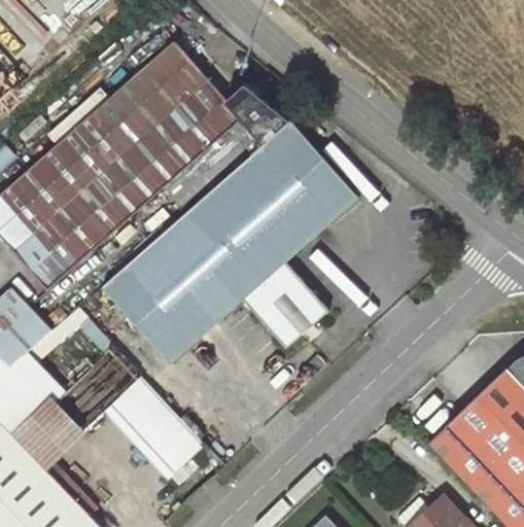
[(174,0),(160,0),(132,26),(142,36),(177,3),(174,0)]
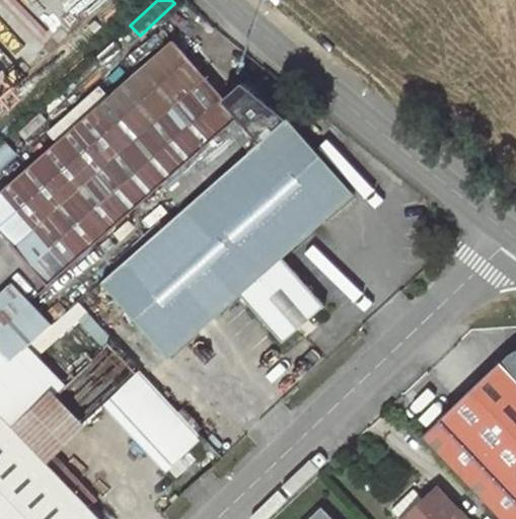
[(170,39),(0,188),(0,234),(46,286),(237,116),(170,39)]
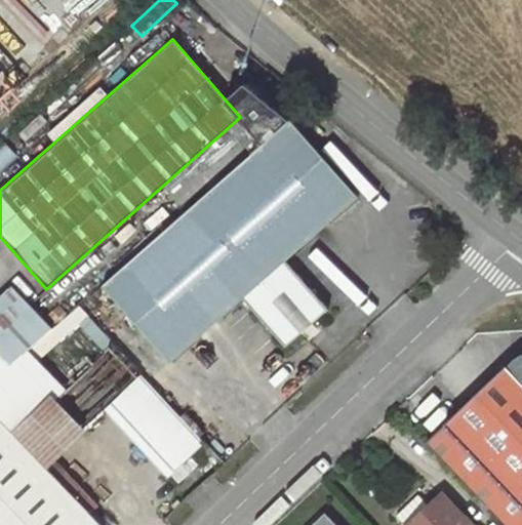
[(289,120),(101,285),(168,361),(241,298),(284,347),(326,309),(285,261),(356,197),(289,120)]
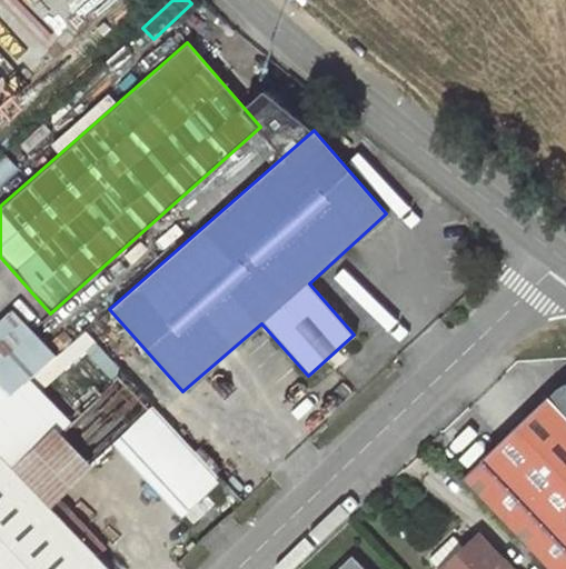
[(0,385),(9,395),(25,379),(27,381),(56,356),(13,311),(0,323),(0,385)]
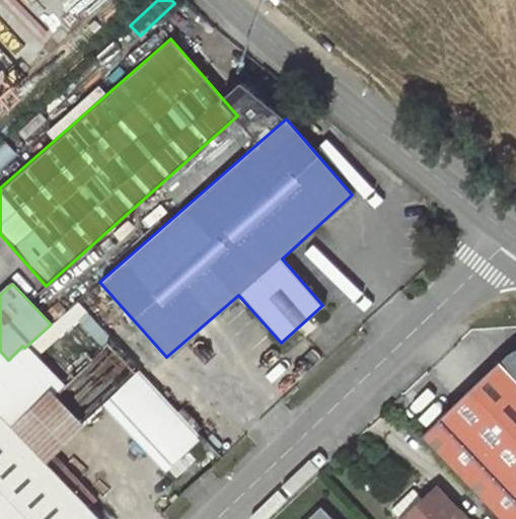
[(0,419),(44,465),(83,426),(55,394),(62,388),(24,348),(22,346),(8,360),(0,351),(0,419)]
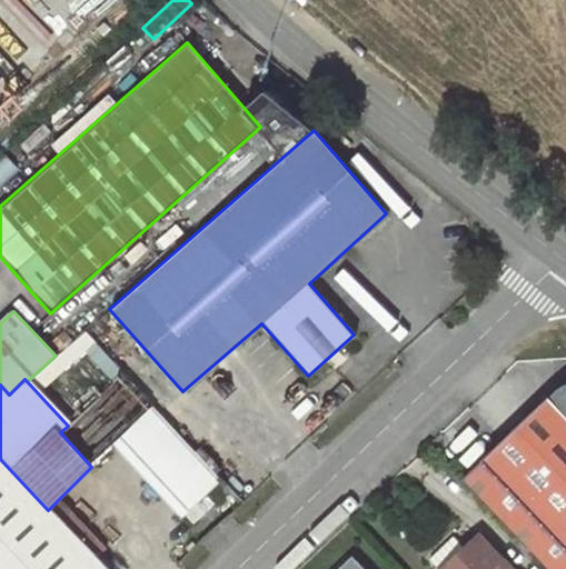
[(565,568),(565,415),(547,397),(462,480),(548,568),(565,568)]
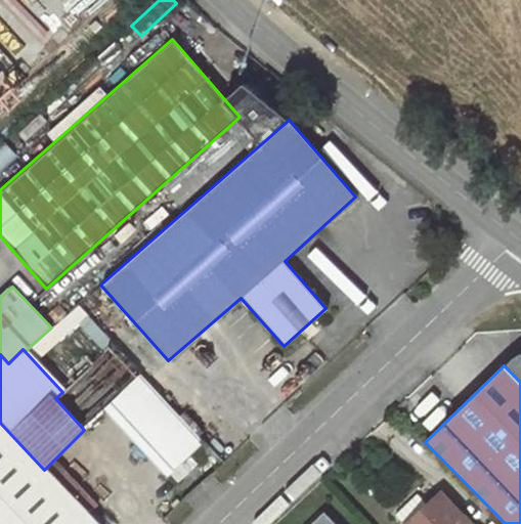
[(203,440),(141,374),(105,407),(167,474),(203,440)]
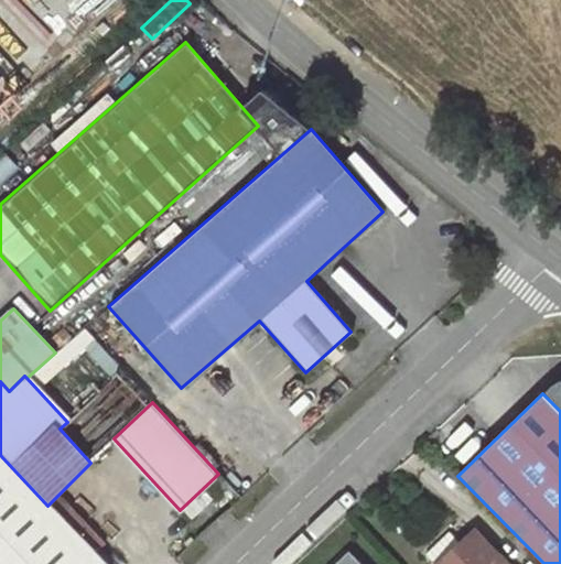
[(203,410),(180,432),(218,474),(236,492),(259,469),(203,410)]
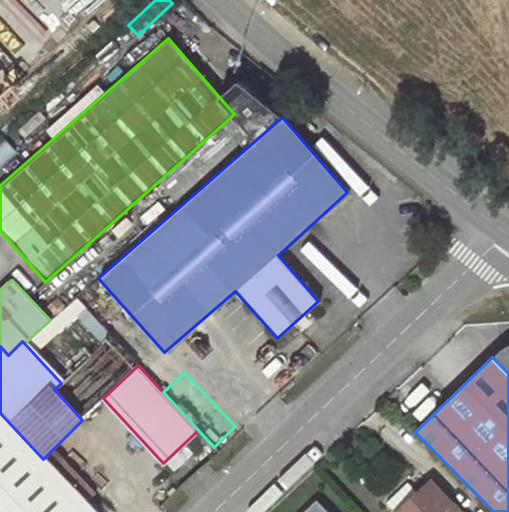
[(93,511),(43,459),(0,413),(0,511),(93,511)]
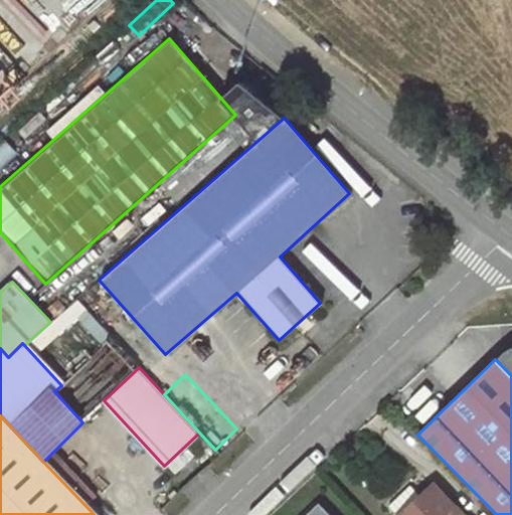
[(460,514),(432,485),(398,514),(460,514)]
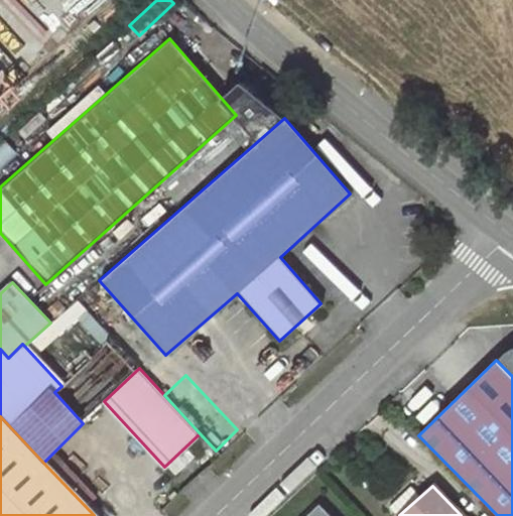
[(328,515),(317,505),(305,515),(328,515)]
